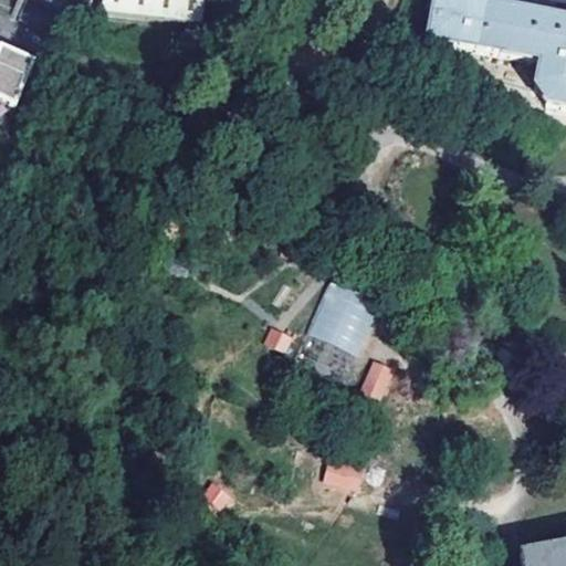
[(33,0),(60,11),(64,3),(54,0),(33,0)]
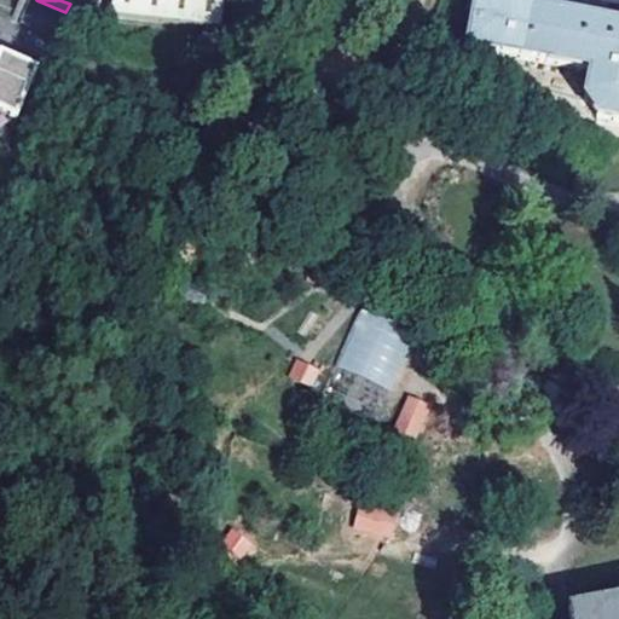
[(110,0),(109,15),(215,30),(219,0),(110,0)]
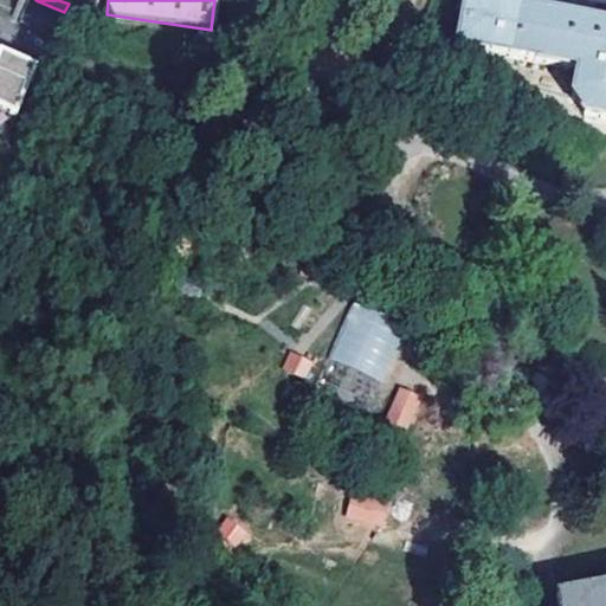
[(605,25),(584,21),(586,0),(555,0),(553,15),(488,4),(488,0),(464,0),(455,46),(578,70),(572,96),(582,113),(605,116),(605,25)]
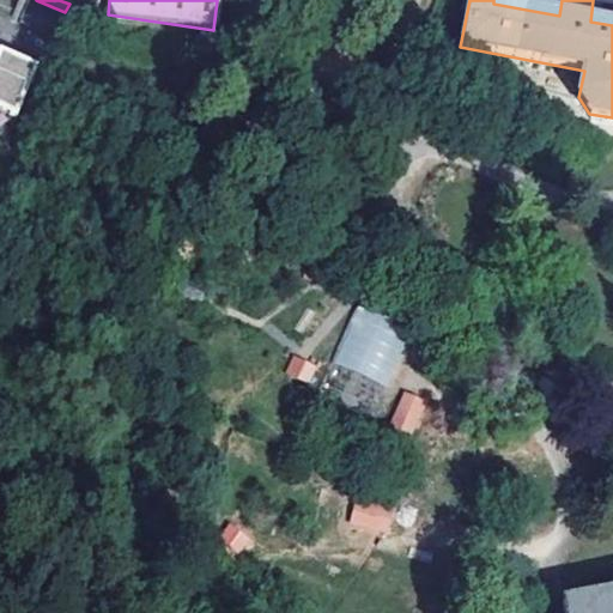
[(0,108),(18,115),(23,105),(37,68),(0,52),(0,108)]
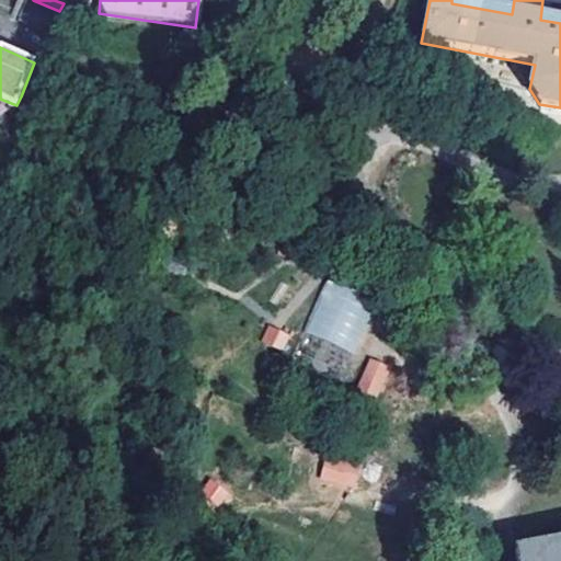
[(105,114),(102,122),(127,130),(129,124),(105,114)]
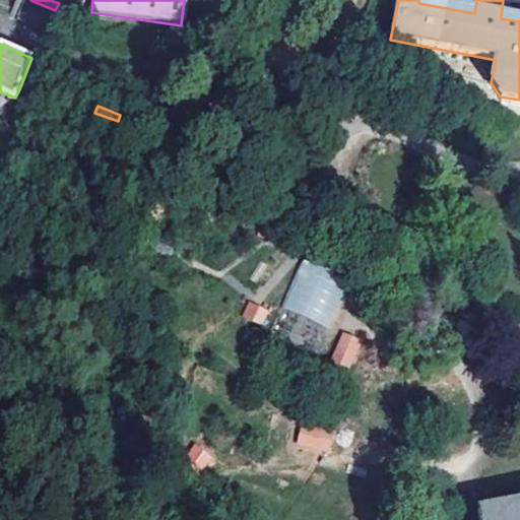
[(118,121),(94,113),(91,122),(114,130),(118,121)]
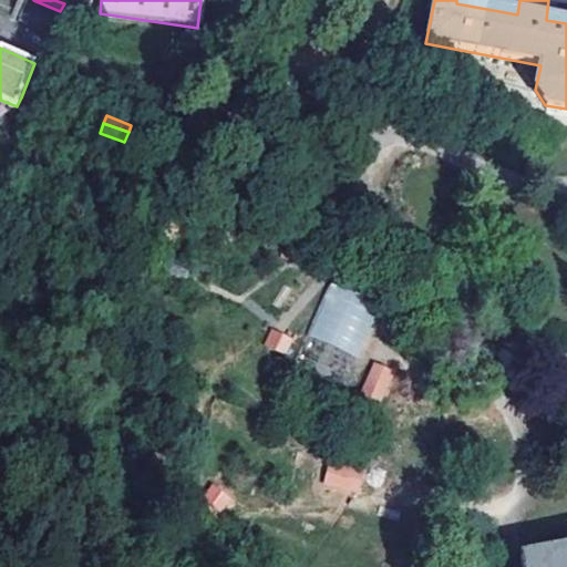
[(360,356),(381,301),(328,281),(308,336),(360,356)]
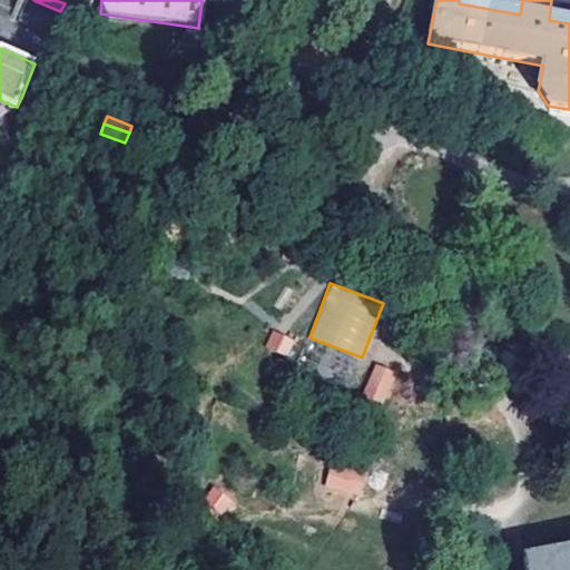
[(265,349),(288,356),(295,340),(271,331),(265,349)]
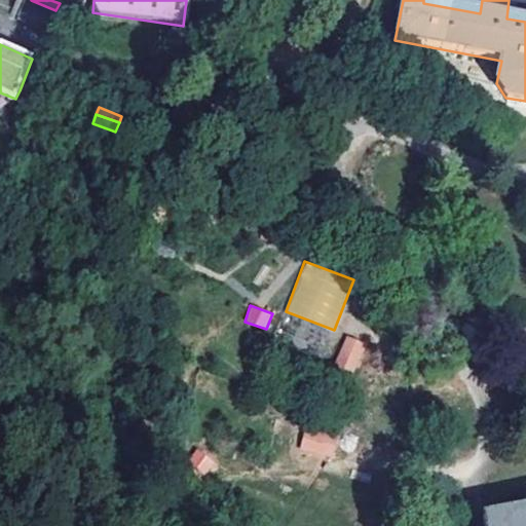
[(334,365),(355,374),(368,344),(346,335),(334,365)]
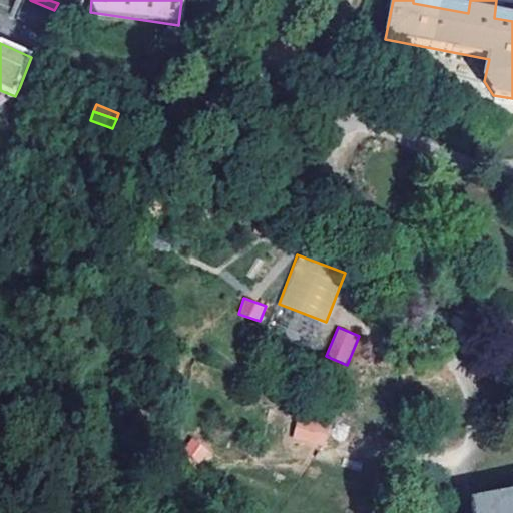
[(295,419),(293,440),(326,443),(328,422),(295,419)]
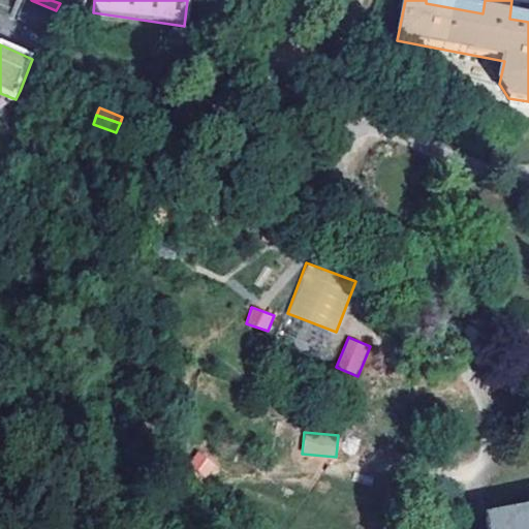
[(188,464),(207,477),(217,464),(198,450),(188,464)]
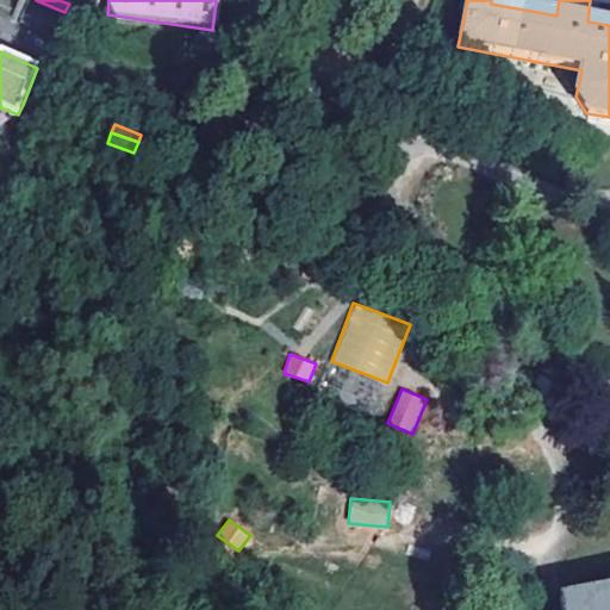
[(609,609),(609,592),(560,601),(561,609),(609,609)]
